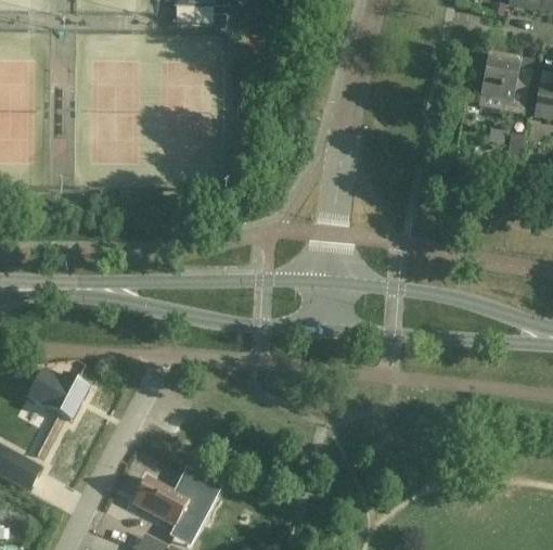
[(510,0),(510,2),(540,9),(541,0),(510,0)]
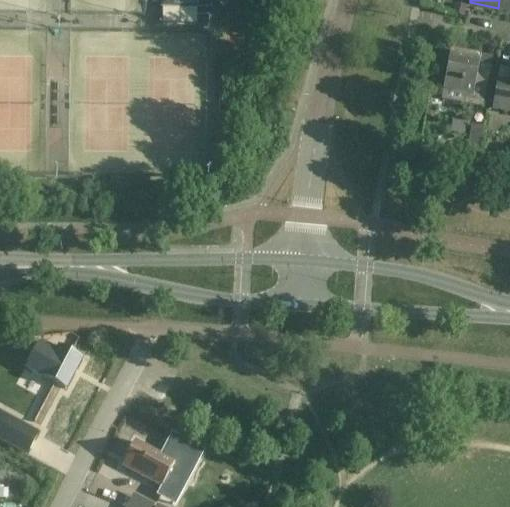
[(481,52),(451,46),(441,95),(483,104),(490,70),(491,71),(495,53),(482,51),(481,53),(481,52)]
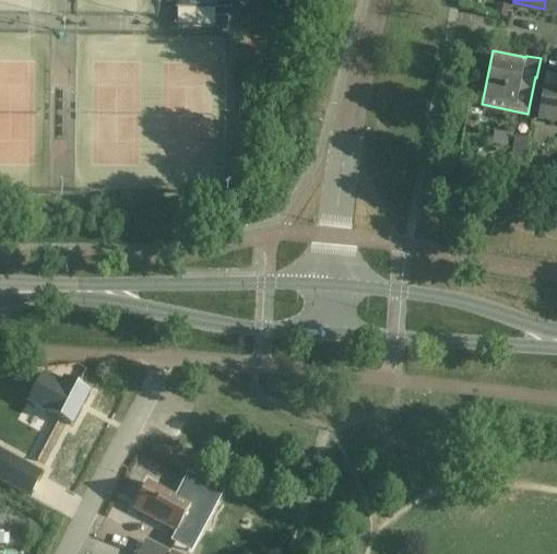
[(556,72),(547,70),(546,80),(544,80),(537,115),(556,118),(556,72)]
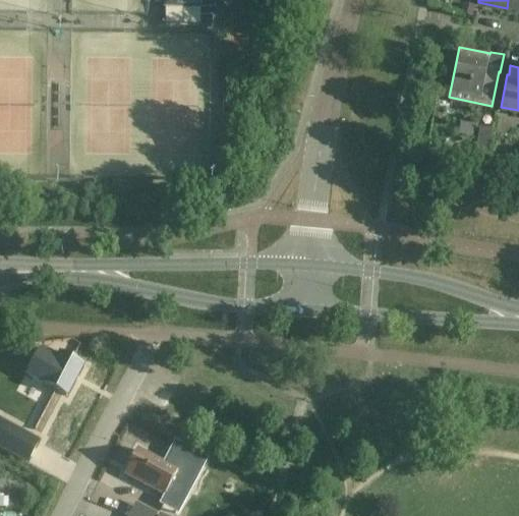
[(494,125),(481,123),(475,152),(488,154),(494,125)]
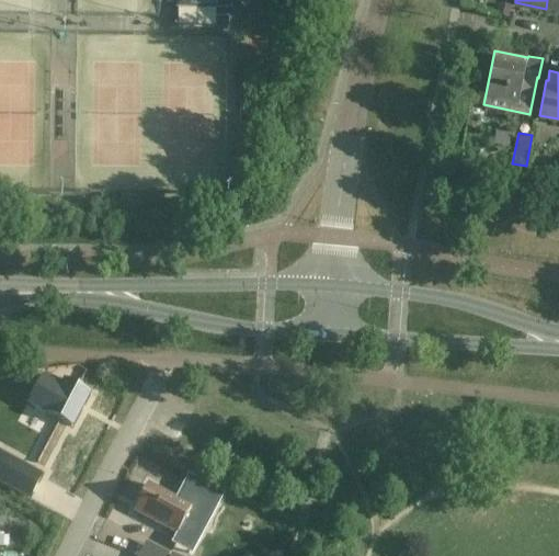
[(43,377),(31,399),(73,422),(90,390),(67,378),(66,379),(66,381),(46,371),(43,377)]
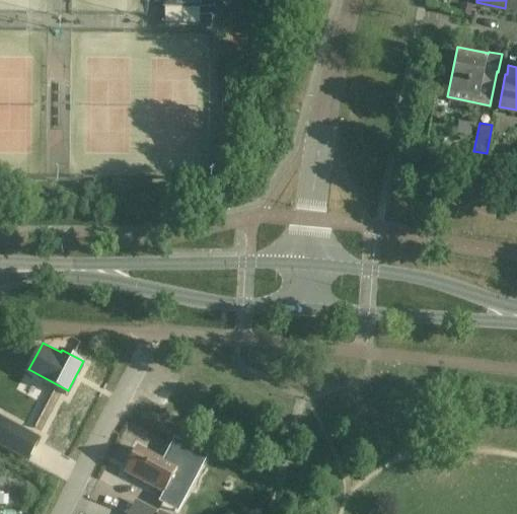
[(6,418),(0,429),(0,439),(28,455),(40,436),(6,418)]
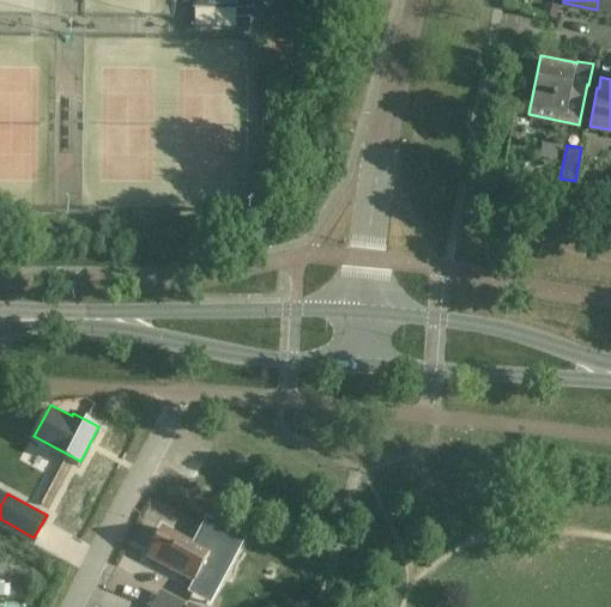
[(212,548),(164,523),(149,553),(197,578),(199,572),(217,581),(225,564),(209,556),(212,548)]
